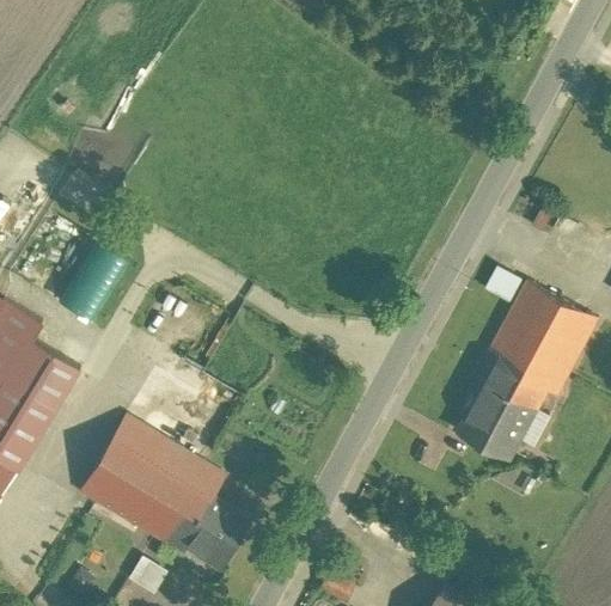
[(557,393),(598,319),(527,282),(448,430),(507,461),(547,387),(557,393)]
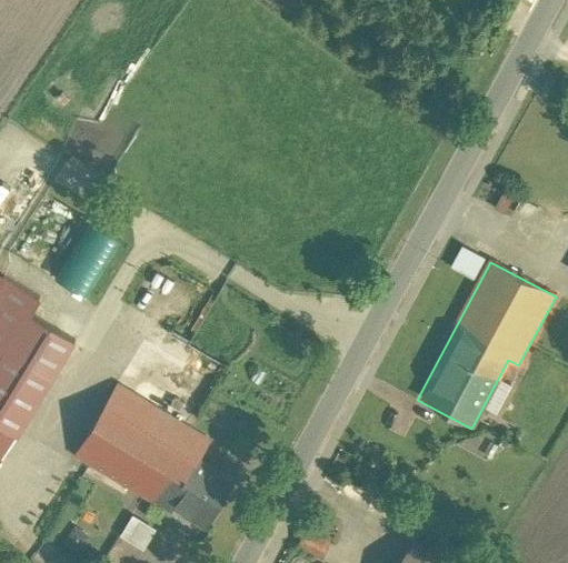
[(72,343),(26,313),(35,299),(2,279),(0,282),(0,428),(13,436),(72,343)]
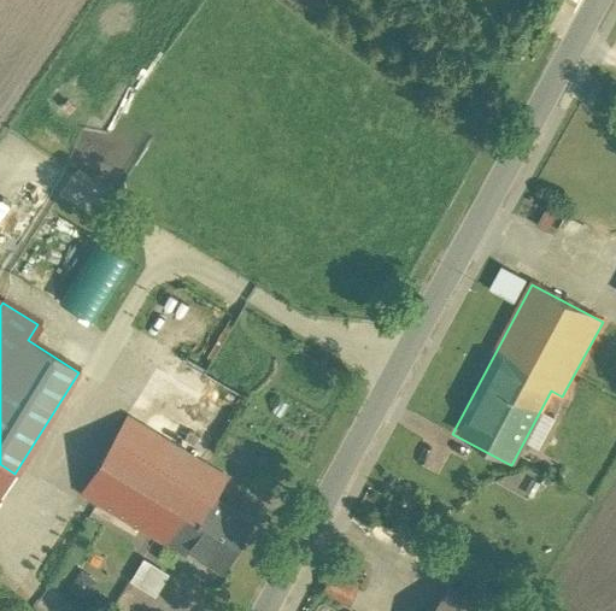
[(230,480),(130,417),(82,495),(182,558),(230,480)]
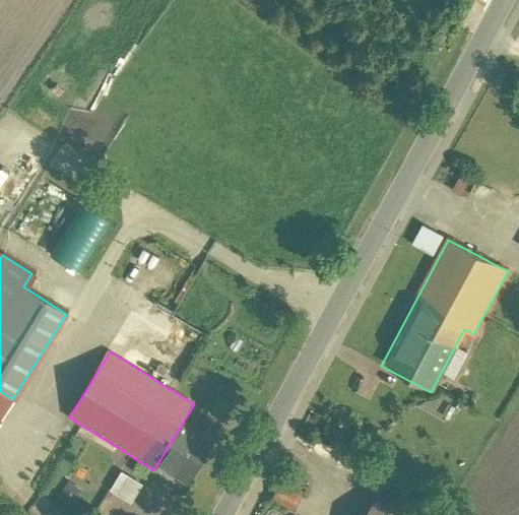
[(0,415),(11,399),(0,392),(0,415)]
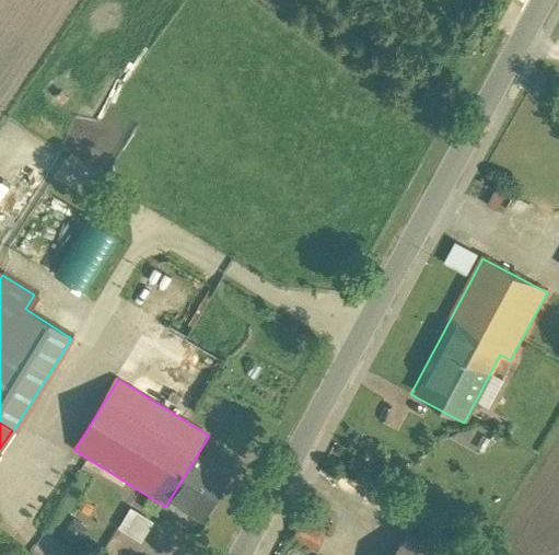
[(141,543),(153,522),(129,508),(117,530),(141,543)]
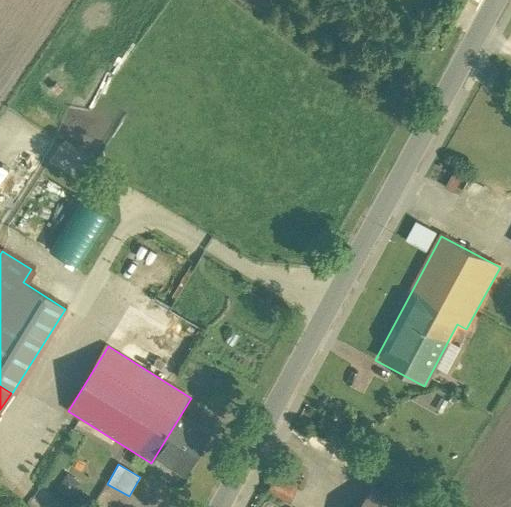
[(297,488),(275,476),(267,492),(289,504),(297,488)]
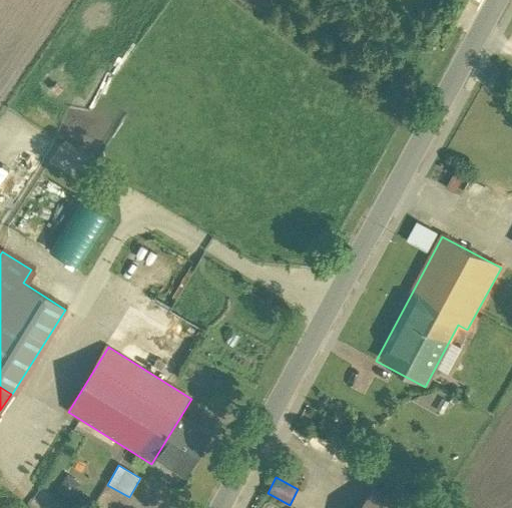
[(399,507),(371,487),(355,507),(399,507)]
